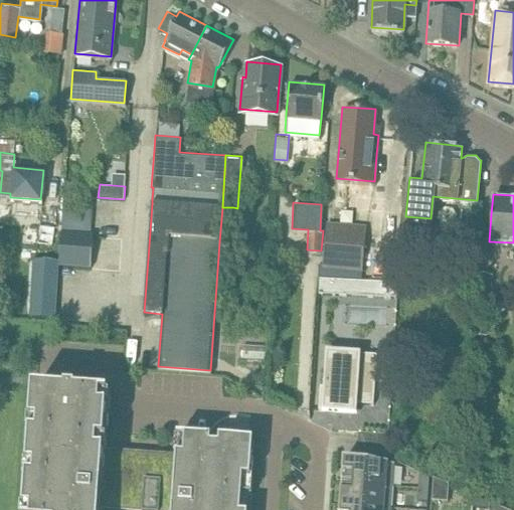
[(365,224),(327,220),(322,262),(361,266),(365,224)]
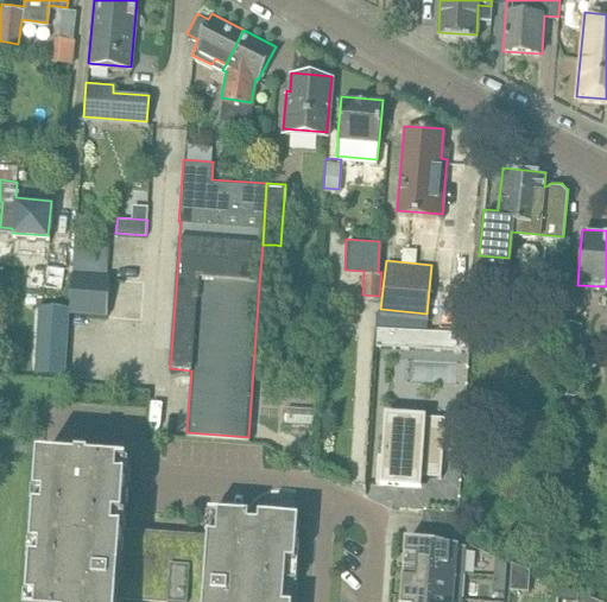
[(73,271),(70,309),(107,311),(109,273),(73,271)]
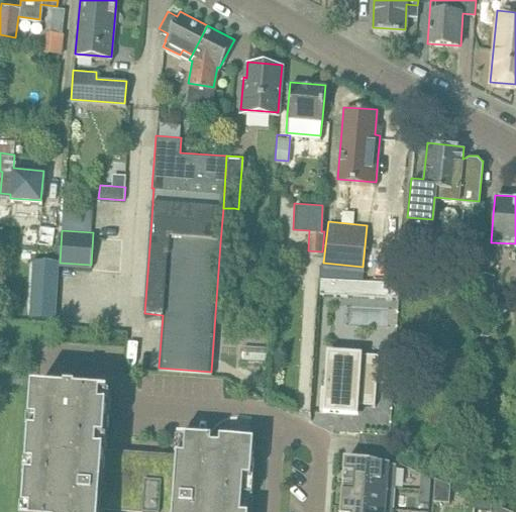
[(460,260),(476,262),(478,233),(462,232),(460,260)]
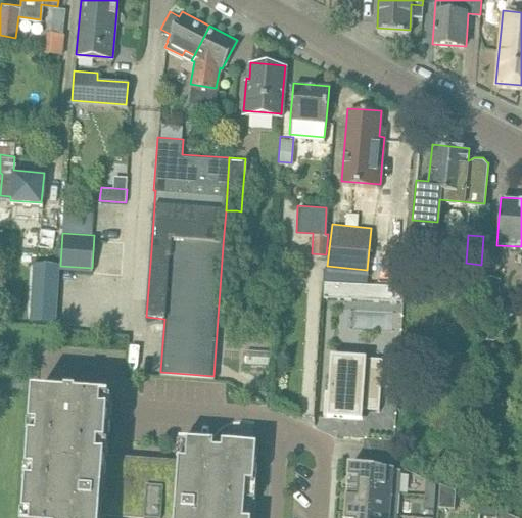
[(408,270),(429,272),(432,243),(411,241),(408,270)]
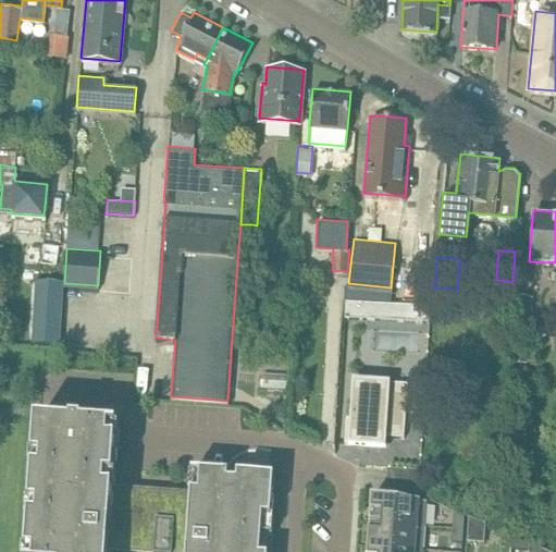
[(36,277),(32,340),(60,342),(63,279),(36,277)]
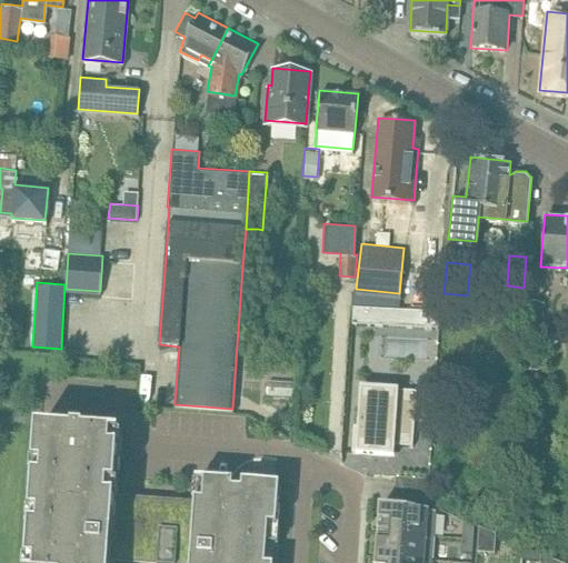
[(352,304),(351,320),(438,324),(439,308),(352,304)]
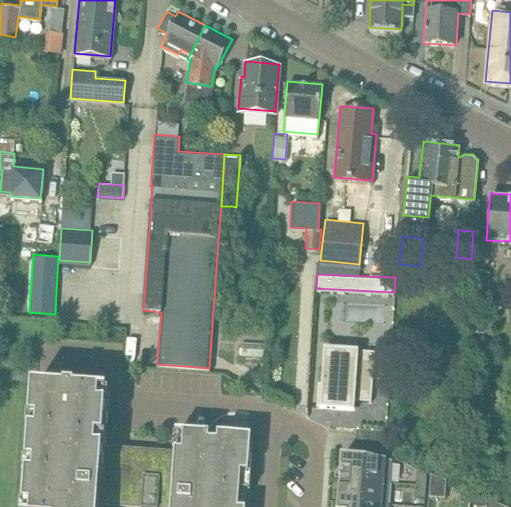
[(130,298),(139,300),(144,280),(135,278),(130,298)]
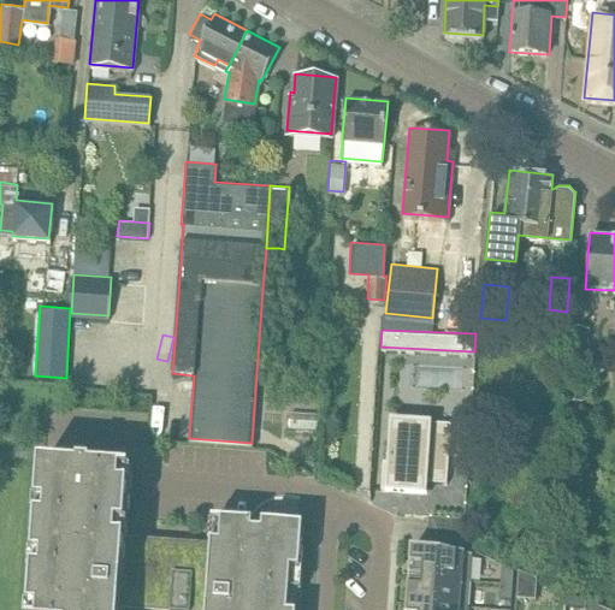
[(262,383),(258,434),(276,436),(281,385),(262,383)]
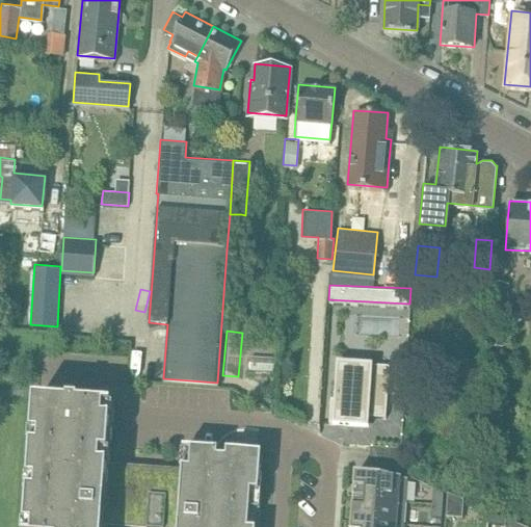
[(330,395),(328,420),(365,422),(365,413),(385,414),(389,363),(337,359),(334,395),(330,395)]
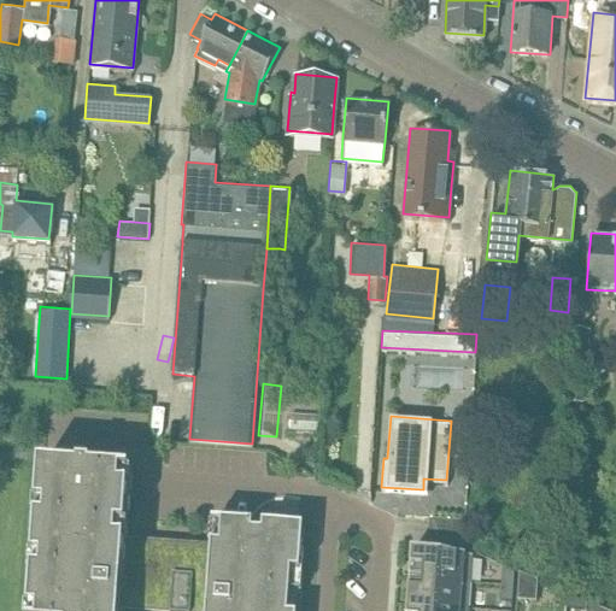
[(288,610),(292,569),(300,569),(303,526),(212,518),(211,546),(125,539),(130,470),(91,466),(92,464),(78,463),(78,466),(40,463),(28,610),(119,610),(121,601),(119,601),(121,595),(171,599),(170,609),(189,610),(191,600),(207,601),(207,607),(206,607),(205,610),(288,610)]
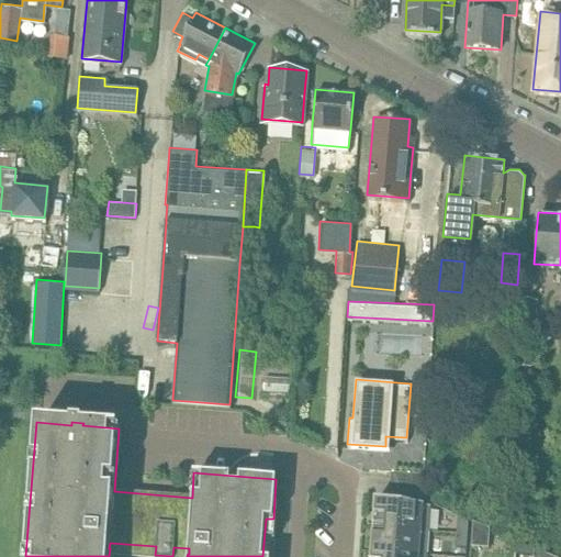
[(412,470),(411,488),(422,488),(423,470),(412,470)]
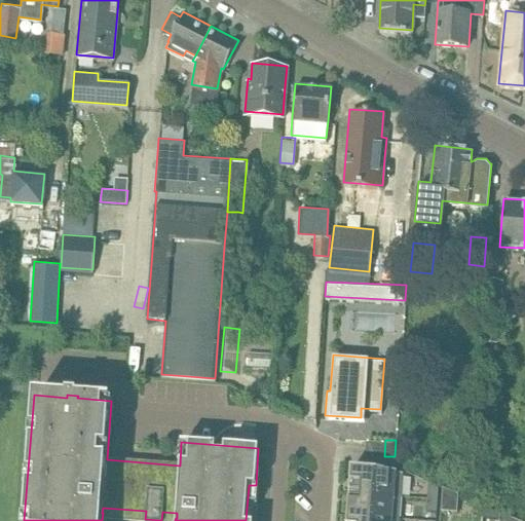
[(432,457),(430,470),(441,470),(441,458),(432,457)]
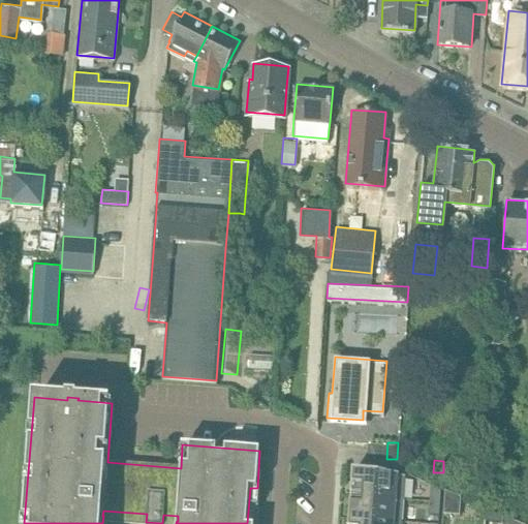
[(350,492),(402,495),(404,472),(352,468),(350,492)]
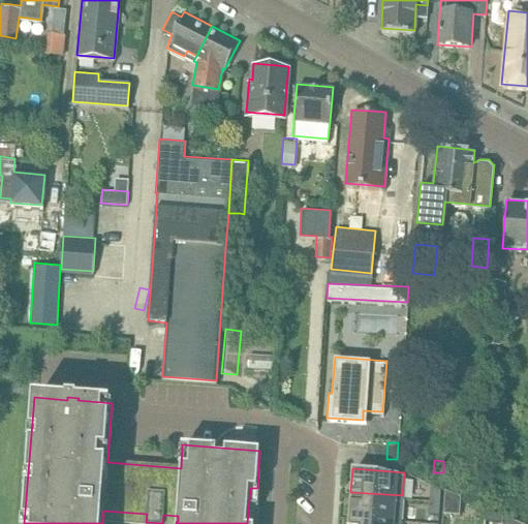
[(459,511),(460,493),(444,486),(442,511),(459,511)]
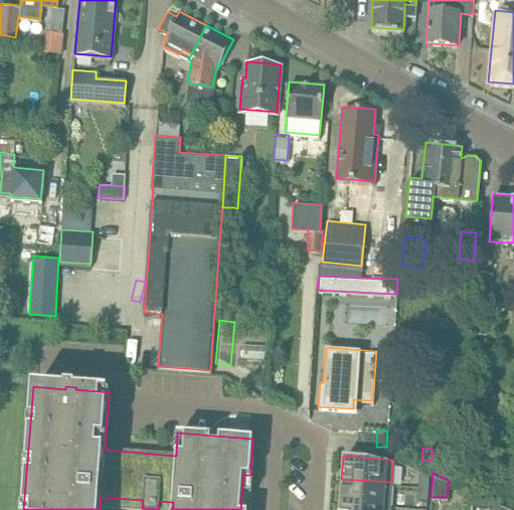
[(341,479),(340,500),(390,504),(391,482),(341,479)]
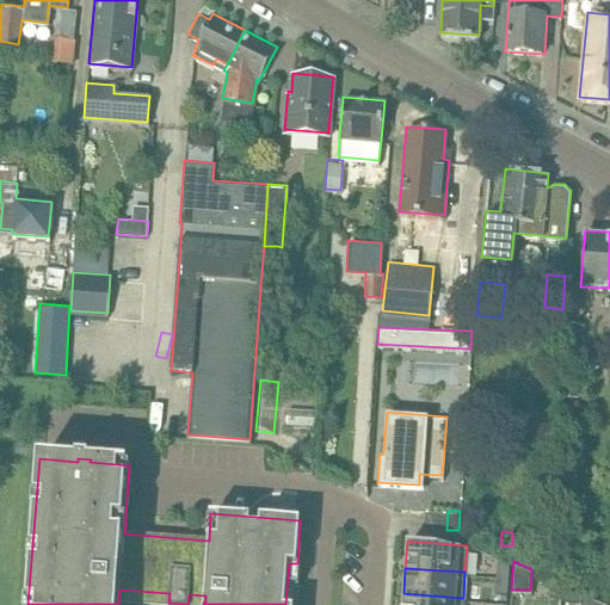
[(507,574),(495,574),(494,588),(507,588),(507,574)]
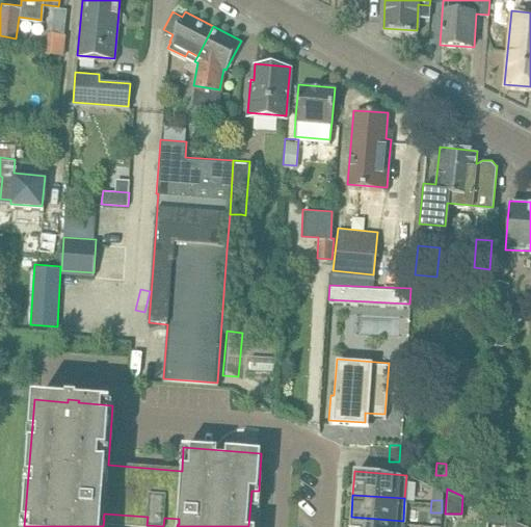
[(487,507),(486,519),(503,520),(504,515),(487,507)]
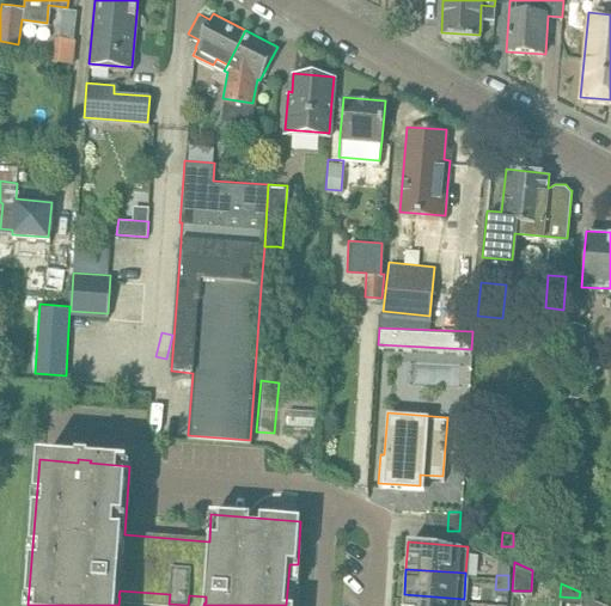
[(404,594),(402,605),(463,605),(464,599),(404,594)]
